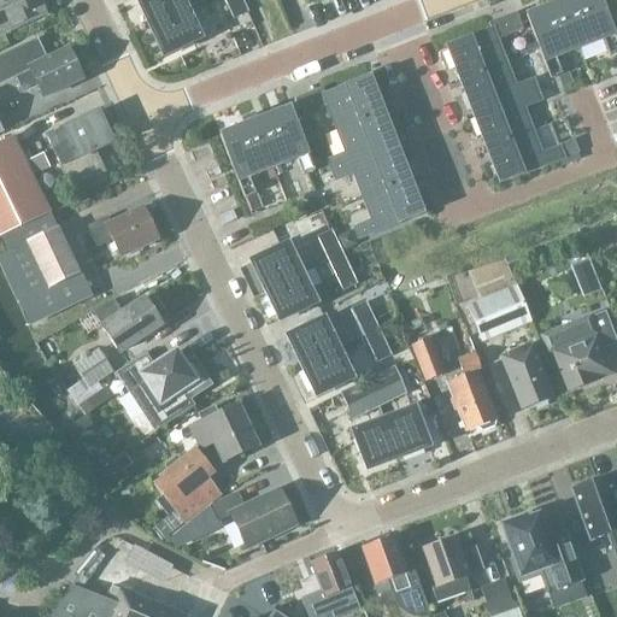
[(42,0),(0,0),(0,35),(45,15),(42,10),(46,5),(42,0)]
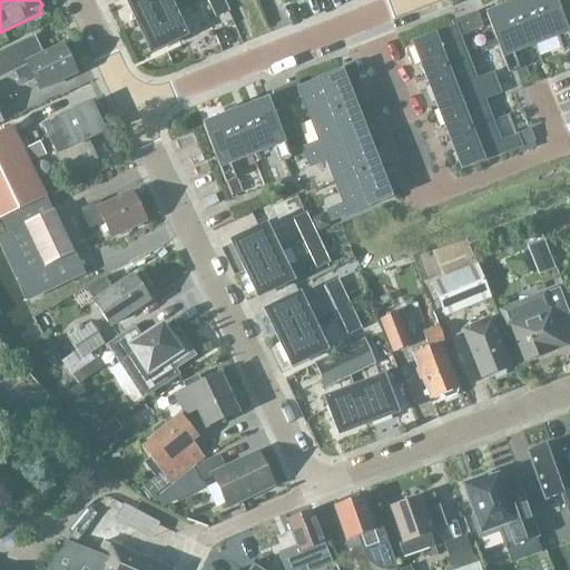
[(126,0),(138,23),(173,8),(168,0),(126,0)]
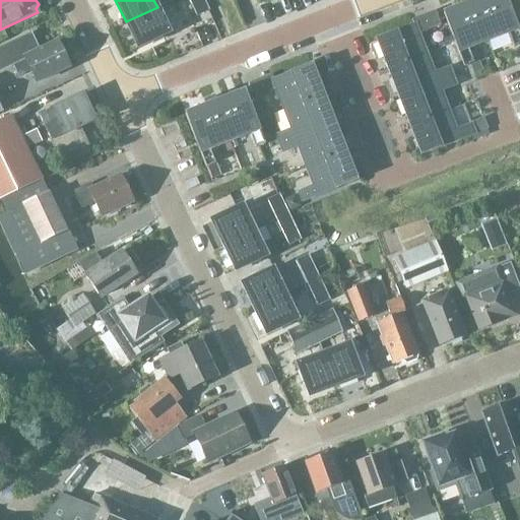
[(207,10),(202,0),(188,0),(196,16),(207,10)]
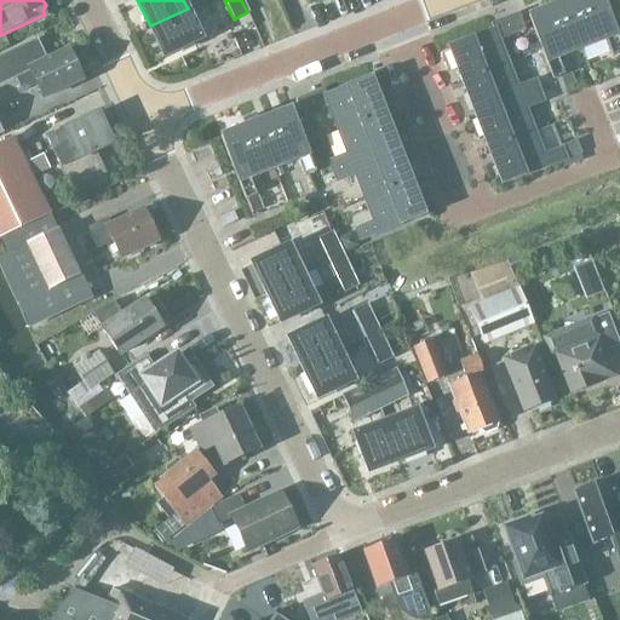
[(557,58),(585,47),(567,0),(558,0),(561,4),(528,16),(552,80),(563,75),(557,58)]
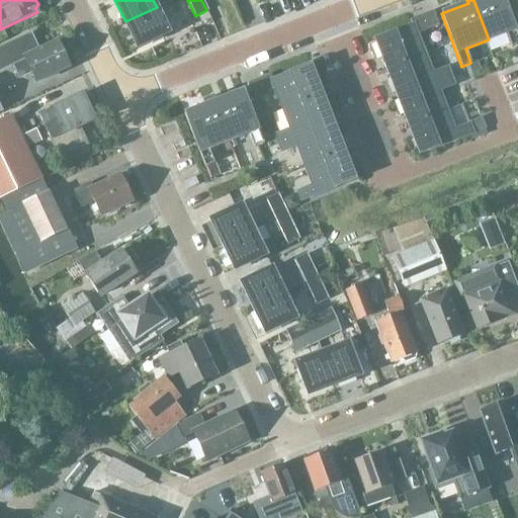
[(473,0),(489,39),(505,33),(510,48),(517,44),(517,38),(503,0),(473,0)]
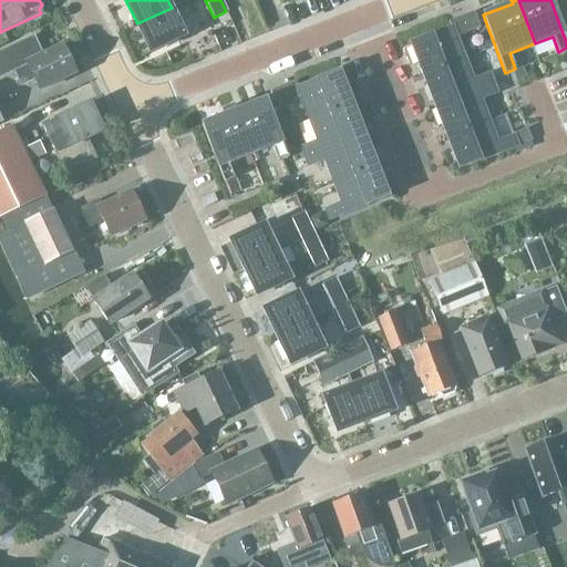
[(184,33),(172,8),(137,23),(150,50),(184,33)]
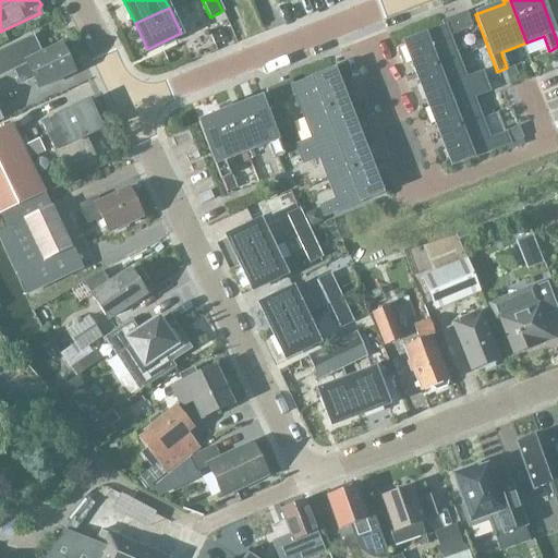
[(465,12),(458,14),(464,31),(472,27),(465,12)]
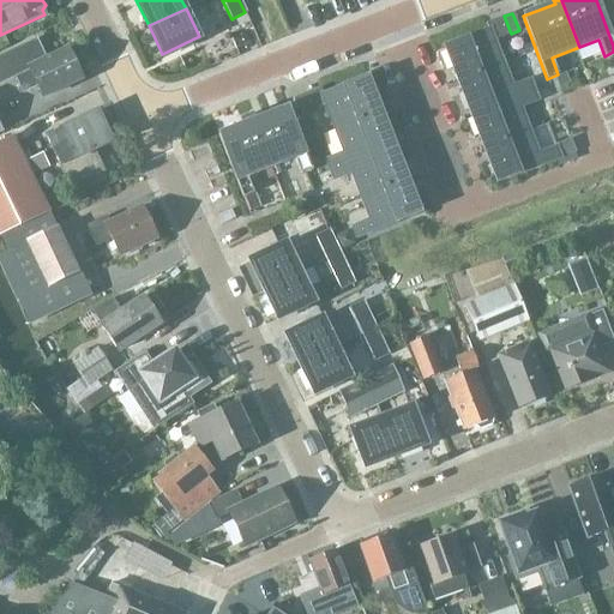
[(501,37),(511,34),(504,16),(494,20),(501,37)]
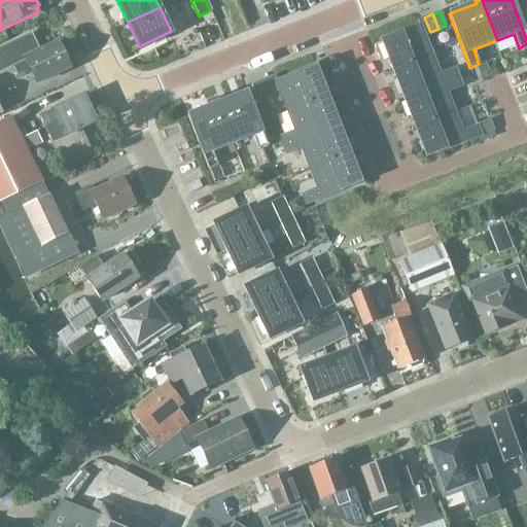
[(418,26),(381,40),(392,70),(431,55),(423,35),(430,32),(424,18),(416,21),(418,26)]
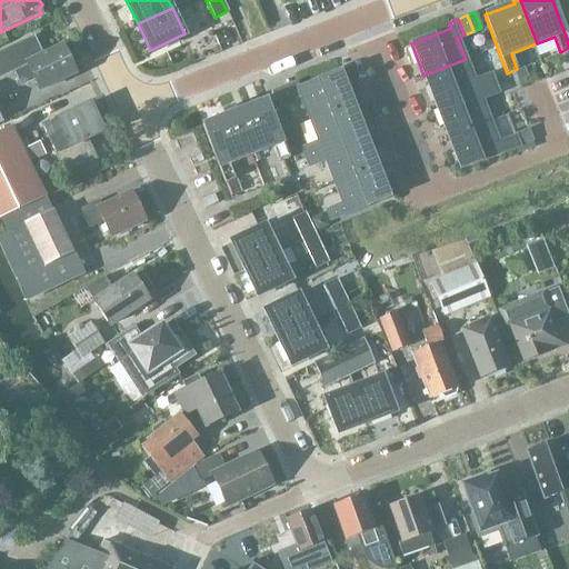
[(32,37),(0,52),(0,63),(11,88),(19,85),(20,86),(33,80),(39,91),(75,73),(61,45),(40,55),(32,37)]
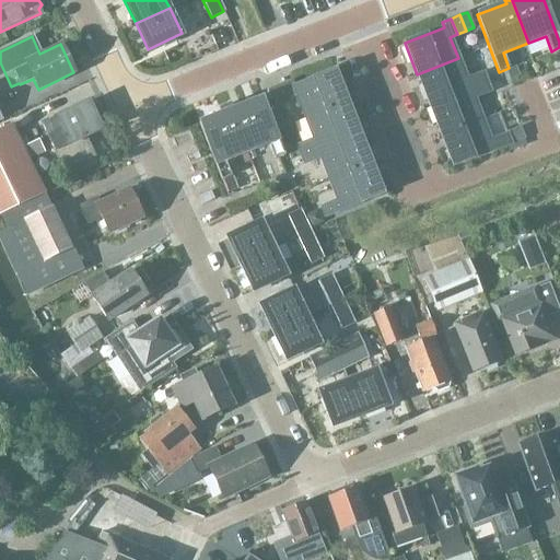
[(466,79),(458,58),(417,74),(429,105),(486,82),(482,73),(466,79)]
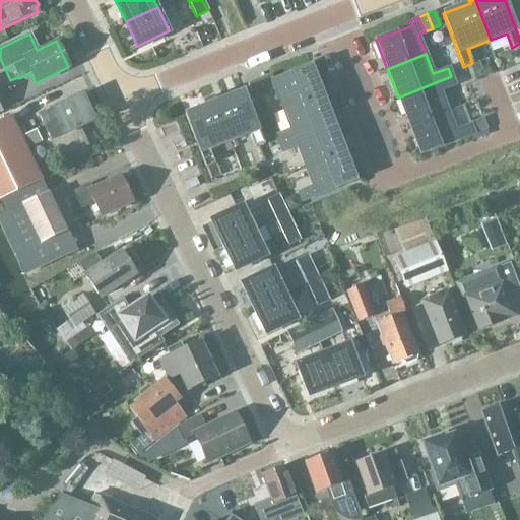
[(271,74),(263,77),(269,92),(275,89),(283,110),(322,94),(310,65),(273,79),(271,74)]
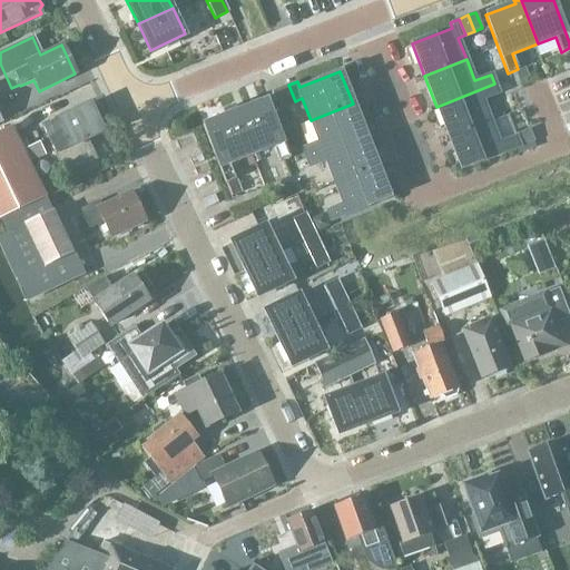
[(448,138),(490,121),(482,99),(498,94),(494,84),(436,107),(448,138)]
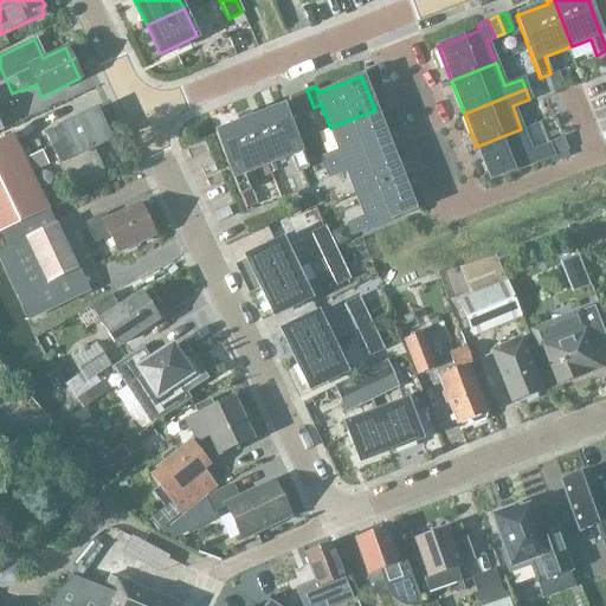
[(307,90),(297,94),(304,111),(314,108),(307,90)]
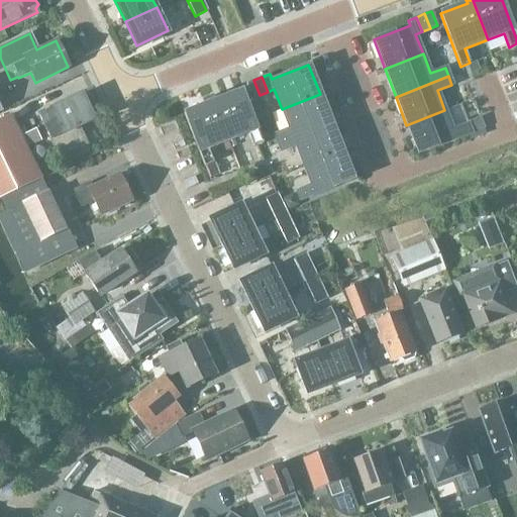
[(251,98),(260,95),(253,80),(245,83),(251,98)]
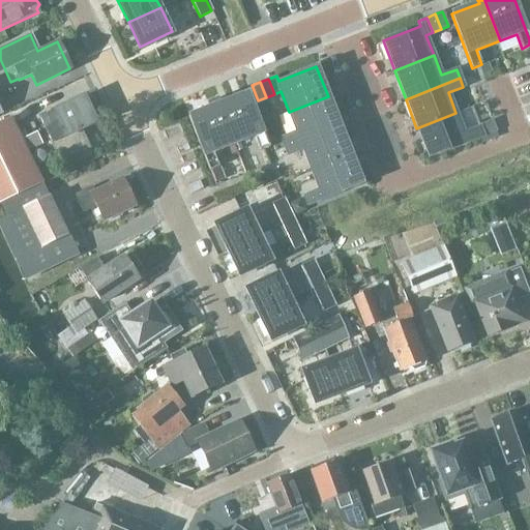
[(63,99),(58,87),(16,107),(20,116),(39,107),(41,110),(63,99)]
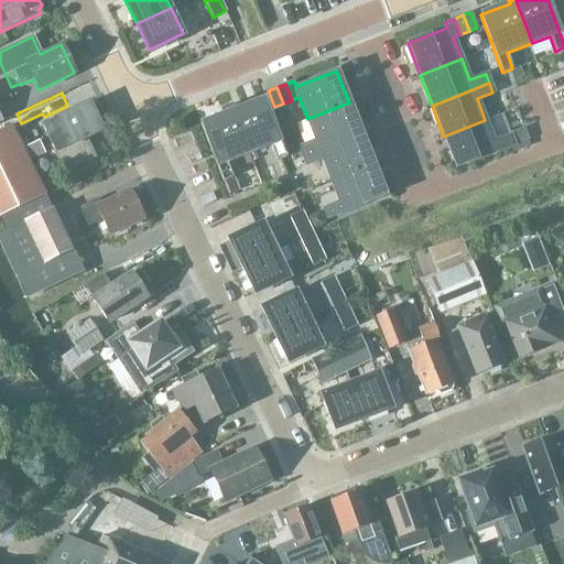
[(225,107),(243,154),(269,145),(275,161),(286,156),(263,99),(234,110),(231,105),(225,107)]
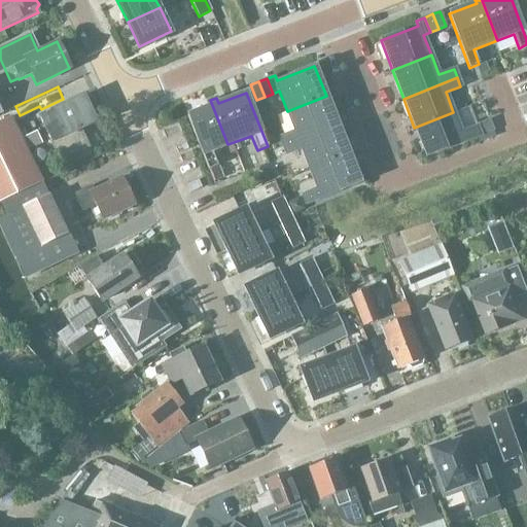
[(88,148),(79,130),(95,123),(82,96),(49,111),(50,112),(38,117),(59,162),(88,148)]
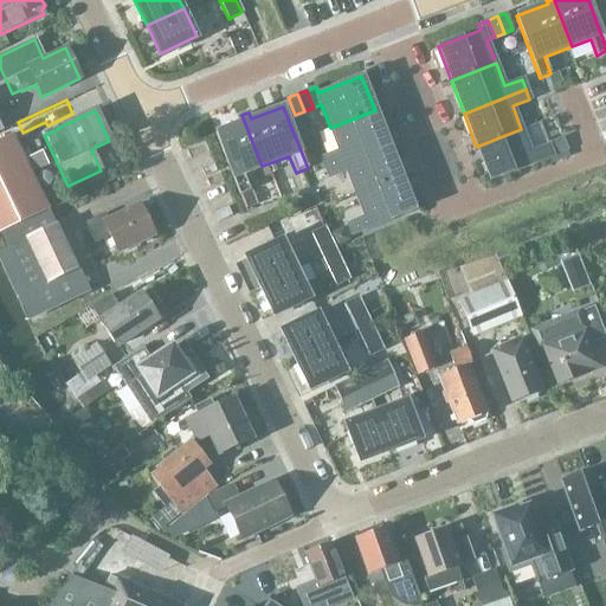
[(375,110),(330,128),(339,150),(322,158),(326,167),(387,143),(375,110)]
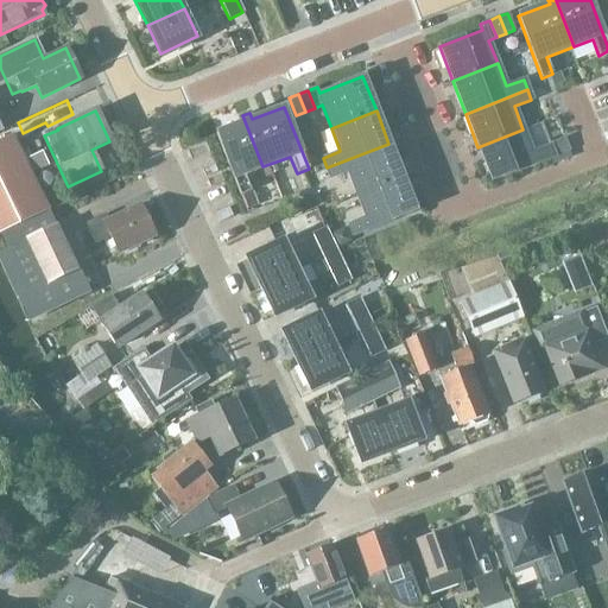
[(245,175),(263,166),(242,115),(235,118),(239,125),(215,133),(240,196),(251,191),(245,175)]
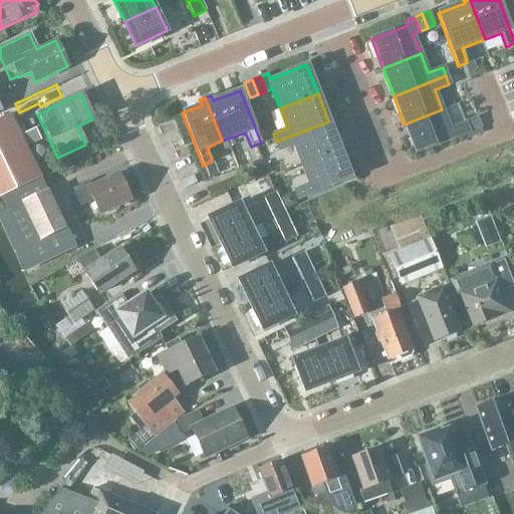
[(442,109),(404,124),(416,153),(468,133),(464,123),(450,129),(442,109)]
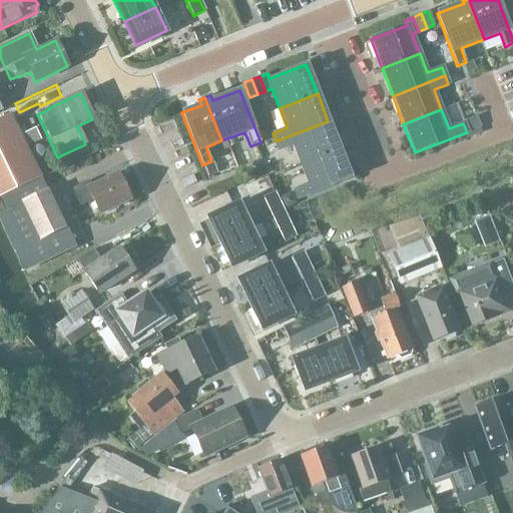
[(12,114),(0,119),(0,195),(40,177),(26,145),(41,138),(36,126),(20,133),(12,114)]
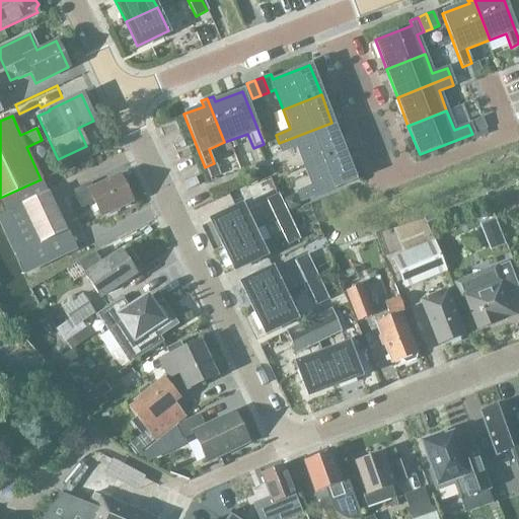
[(331,123),(279,143),(282,152),(297,146),(304,165),(343,151),(331,123)]
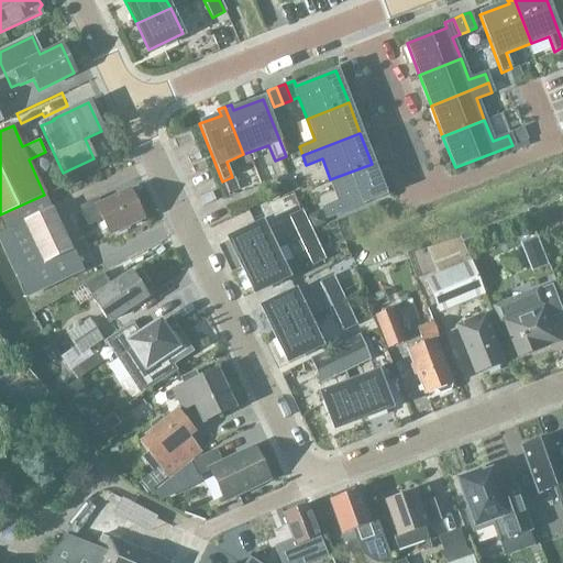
[(384,195),(372,164),(330,179),(339,201),(322,207),(327,218),(384,195)]
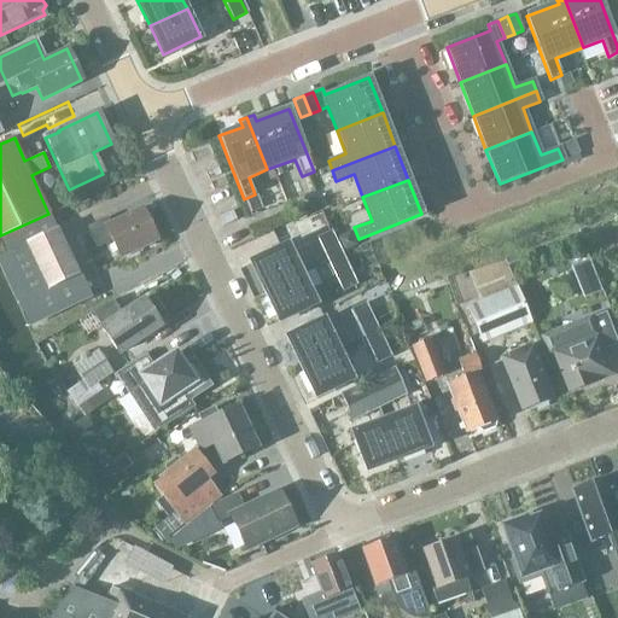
[(143,209),(105,227),(120,257),(157,239),(143,209)]
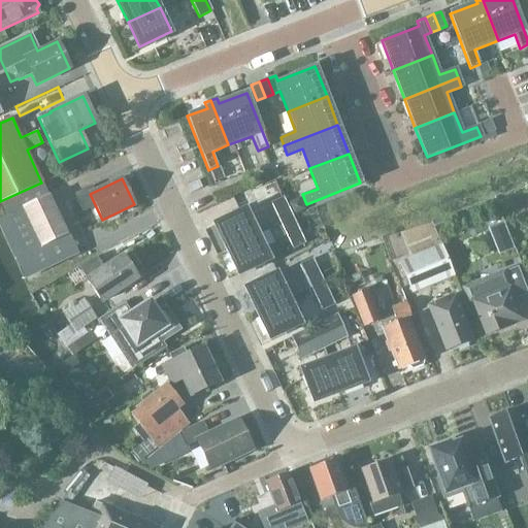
[(279,225),(293,219),(274,182),(253,193),(258,205),(268,200),(279,225)]
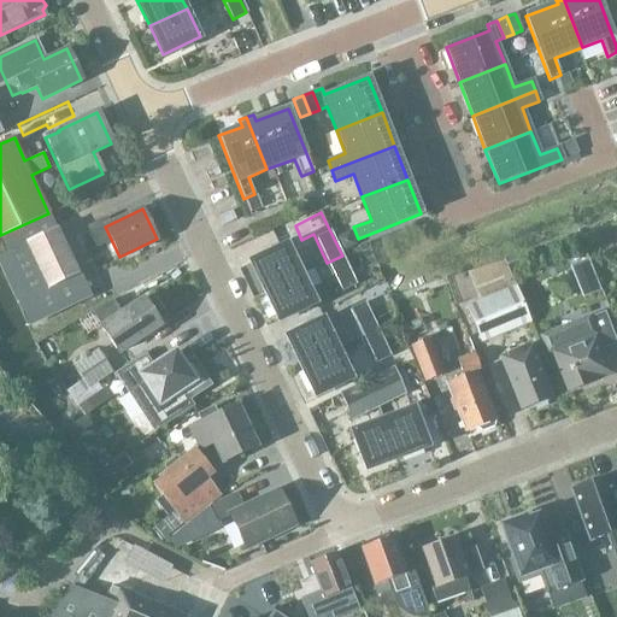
[(78,274),(57,228),(25,244),(47,289),(78,274)]
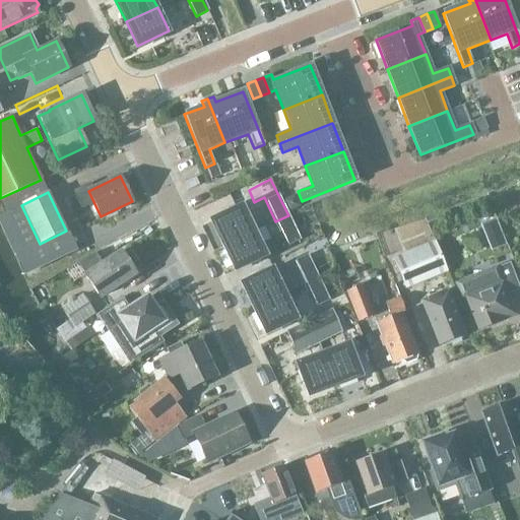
[(222,246),(254,231),(243,206),(211,221),(222,246)]
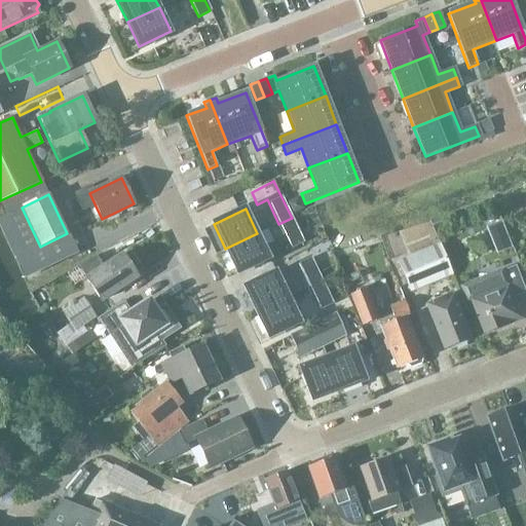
[(303,242),(292,218),(278,224),(291,249),(303,242)]
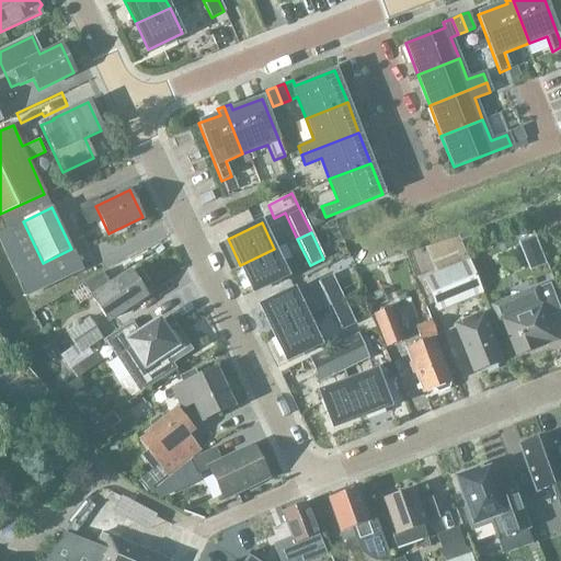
[(287,275),(274,249),(240,265),(253,292),(287,275)]
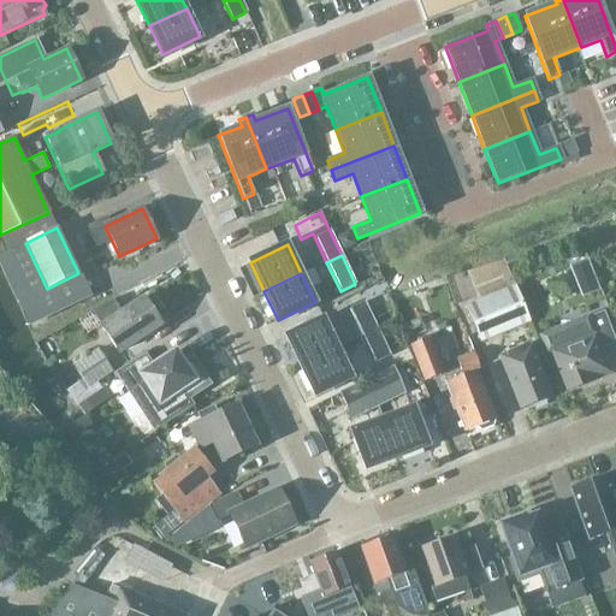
[(481,342),(531,323),(515,286),(467,307),(481,342)]
